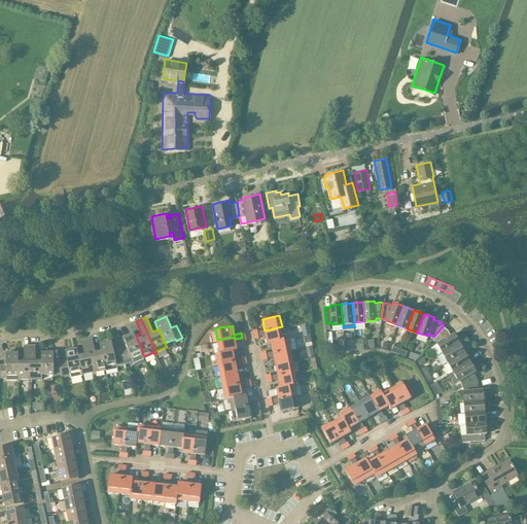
[(442,351),(459,341),(454,332),(451,334),(448,328),(444,325),(433,337),(436,339),(437,341),(436,341),(442,351)]
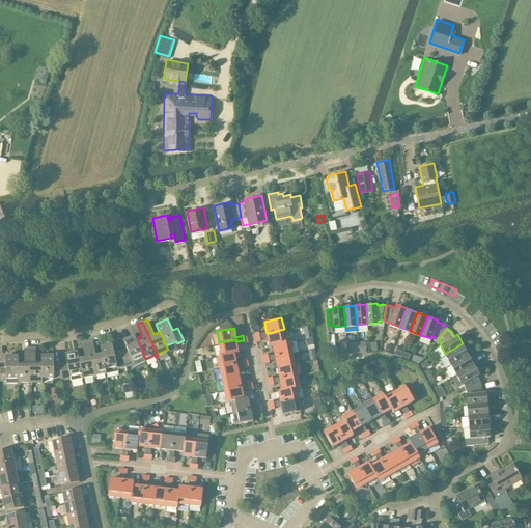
[(266,330),(259,332),(260,336),(267,335),(269,344),(273,343),(286,340),(284,329),(267,333),(266,330)]
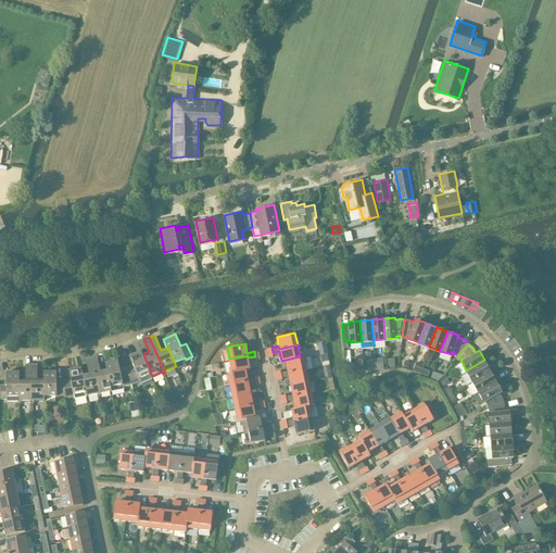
[(144,356),(143,353),(141,349),(129,354),(133,362),(126,365),(131,382),(140,379),(141,380),(152,376),(150,372),(151,372),(144,357),(144,356)]
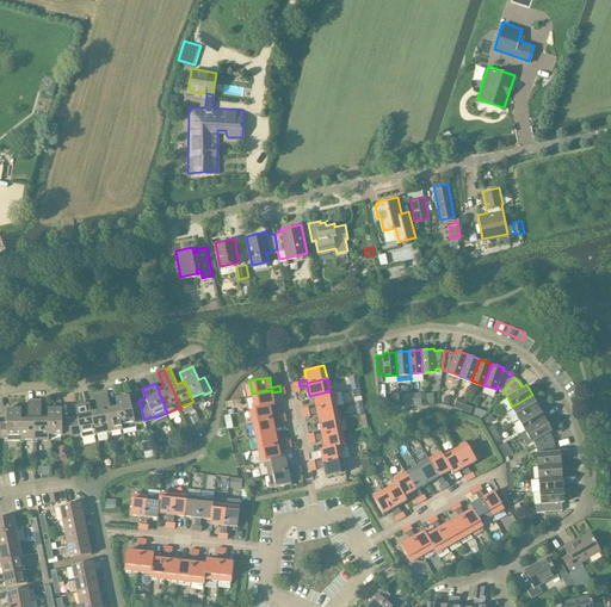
[(111,429),(123,427),(122,422),(117,404),(117,406),(116,401),(110,402),(107,389),(100,390),(110,432),(111,432),(111,429)]
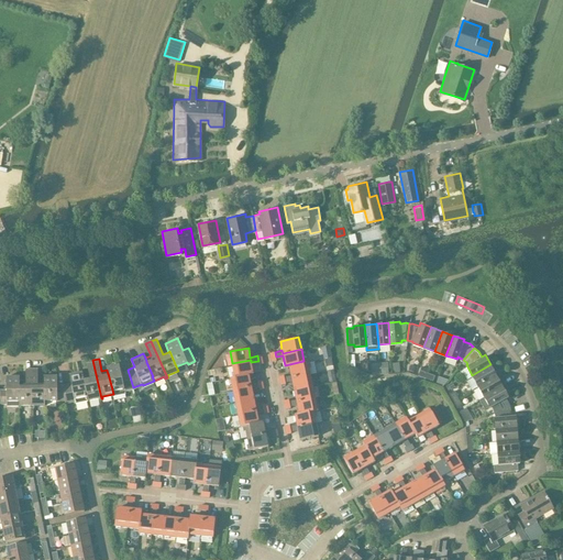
[(87,395),(88,399),(99,397),(99,399),(101,398),(92,360),(87,361),(89,373),(84,375),(84,379),(87,395)]
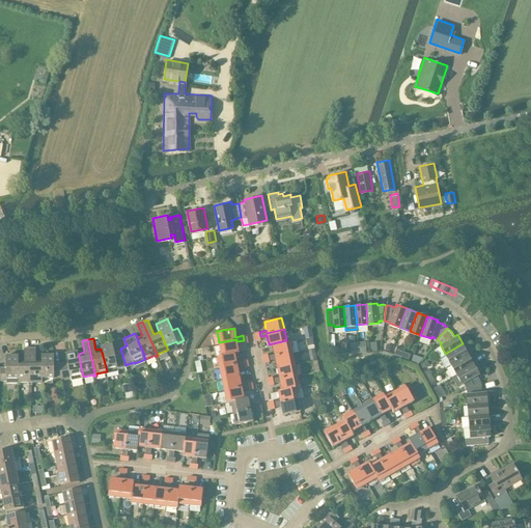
[(221,354),(234,352),(239,351),(236,341),(236,339),(219,342),(221,354)]
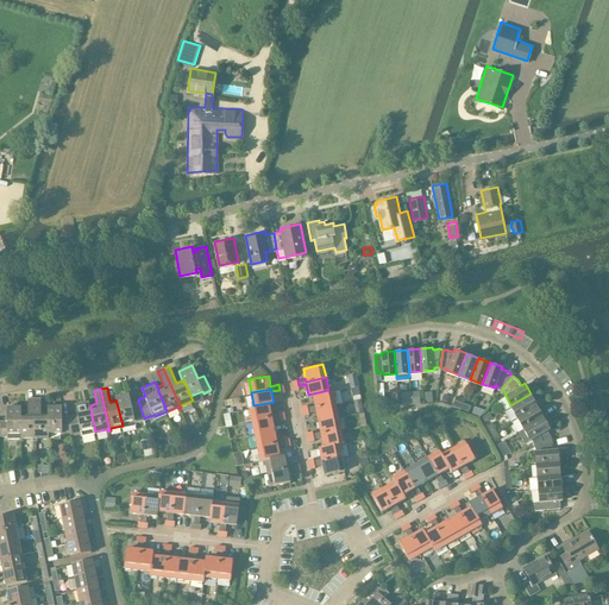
[(313,394),(315,404),(315,407),(336,402),(333,389),(328,390),(313,394)]
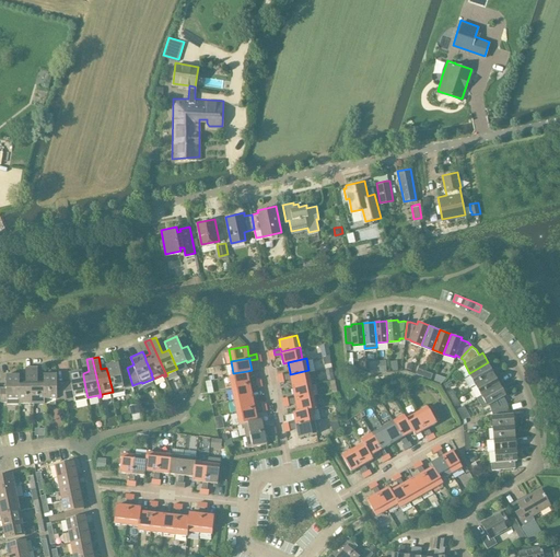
[(112,387),(113,392),(124,390),(124,387),(132,385),(127,368),(120,369),(118,360),(106,363),(106,368),(107,372),(107,371),(112,387)]
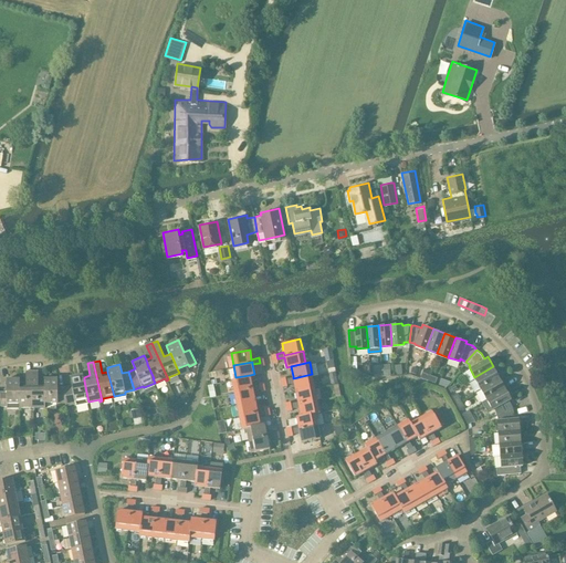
[(493,366),(474,377),(481,387),(499,377),(493,366)]
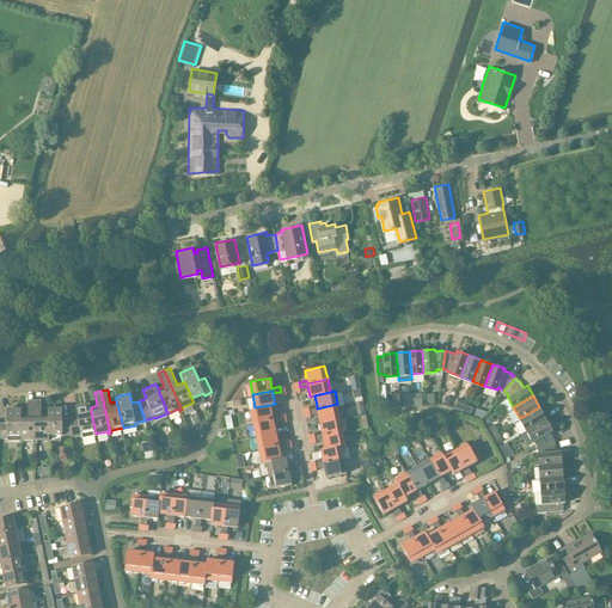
[(29,416),(22,416),(22,434),(22,438),(34,438),(34,441),(35,441),(35,398),(28,398),(29,416)]
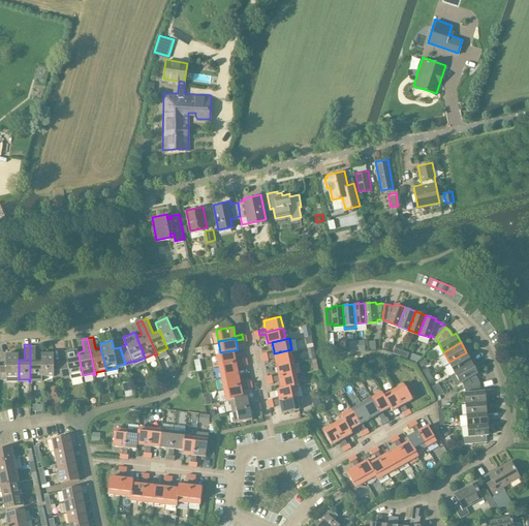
[(42,379),(42,375),(41,360),(36,360),(35,344),(30,344),(30,381),(32,381),(32,379),(42,379)]
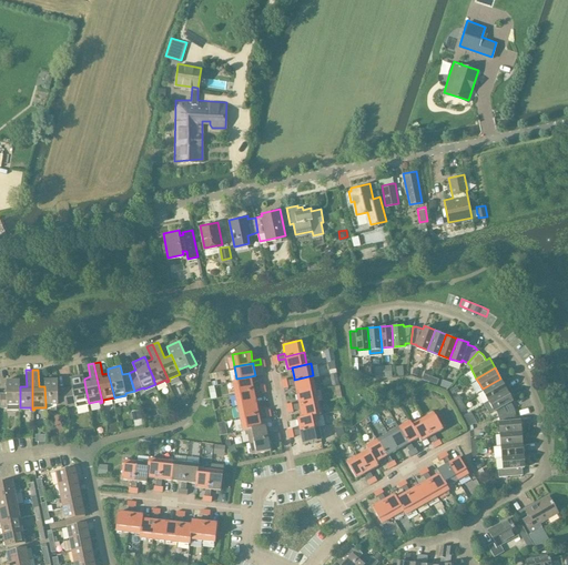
[(332,384),(338,383),(336,371),(330,373),(332,384)]
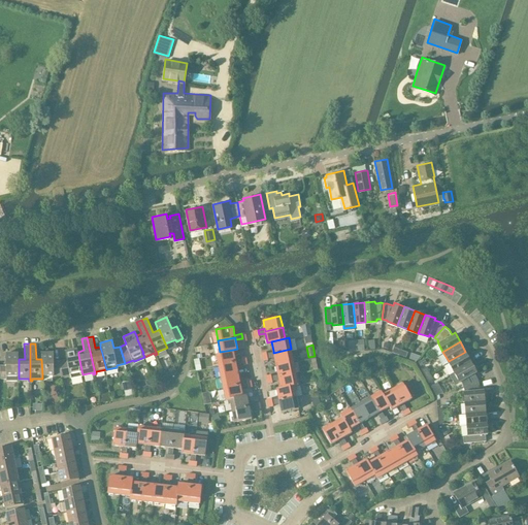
[(71,376),(83,374),(81,370),(78,355),(78,352),(77,347),(65,350),(67,357),(61,359),(62,376),(71,374),(71,376)]
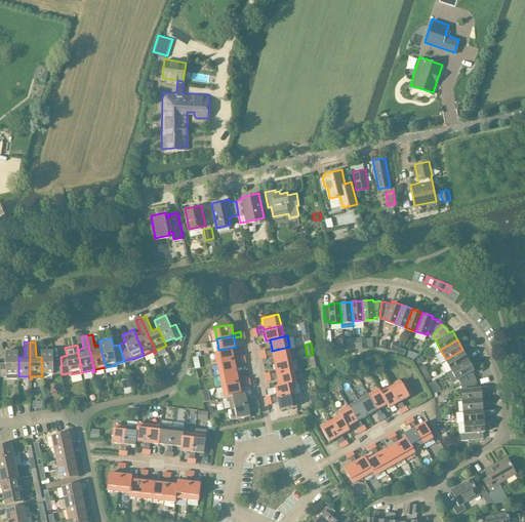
[(266,355),(273,353),(275,362),(291,358),(289,347),(272,351),(272,349),(265,350),(266,355)]
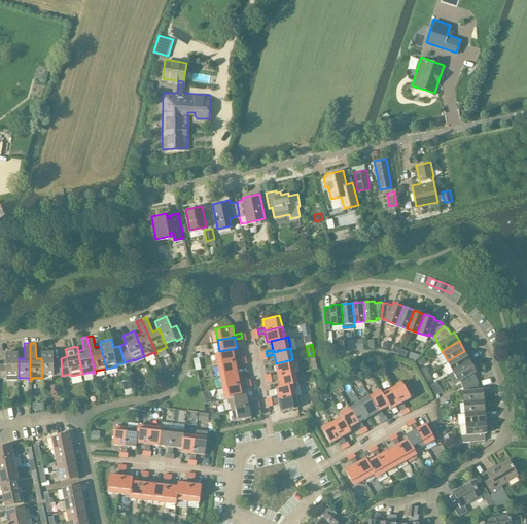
[(215,352),(218,363),(236,360),(236,362),(243,360),(242,356),(235,357),(233,349),(219,351),(215,352)]
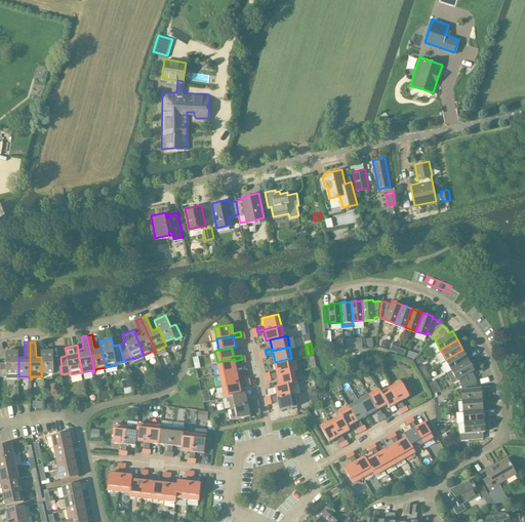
[(18,357),(18,349),(6,349),(6,361),(0,361),(0,363),(0,374),(7,374),(7,376),(18,376),(18,372),(18,357)]
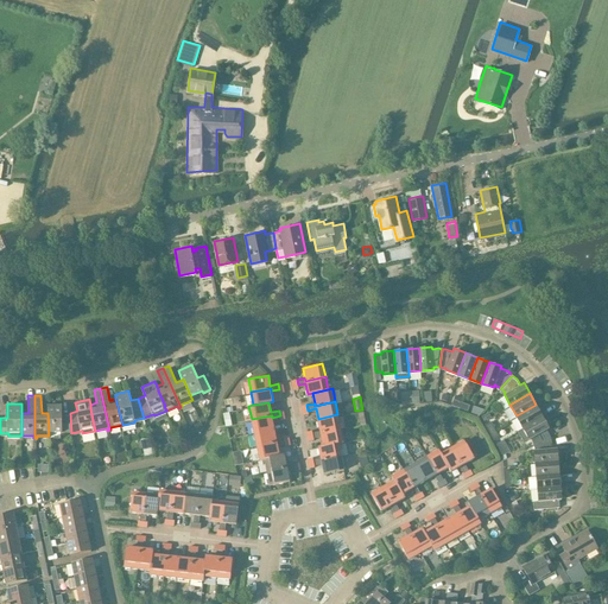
[(49,431),(62,431),(62,433),(71,433),(70,413),(62,413),(62,404),(48,404),(48,413),(49,431)]
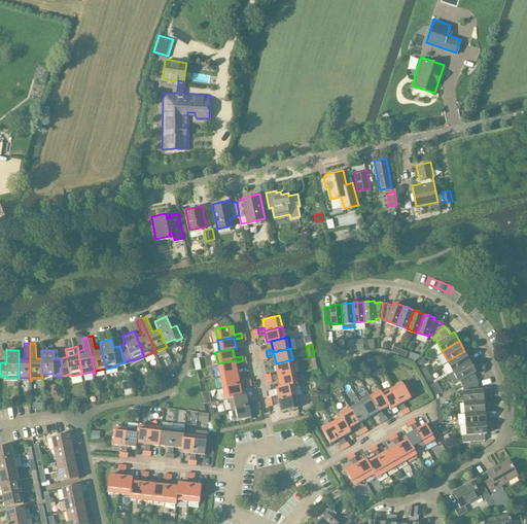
[(470,360),(464,351),(448,360),(453,370),(470,360)]
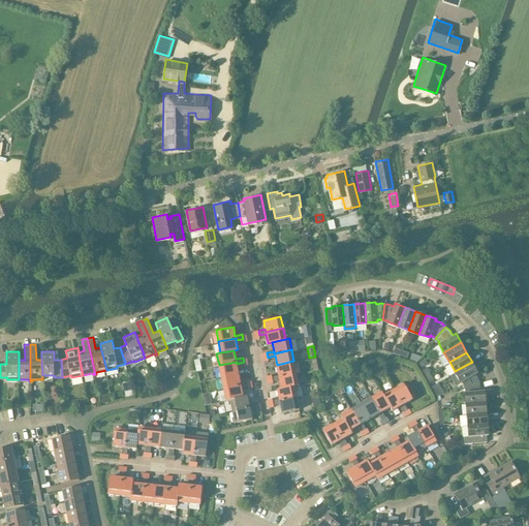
[(279,376),(297,372),(293,361),(277,365),(278,374),(279,376)]
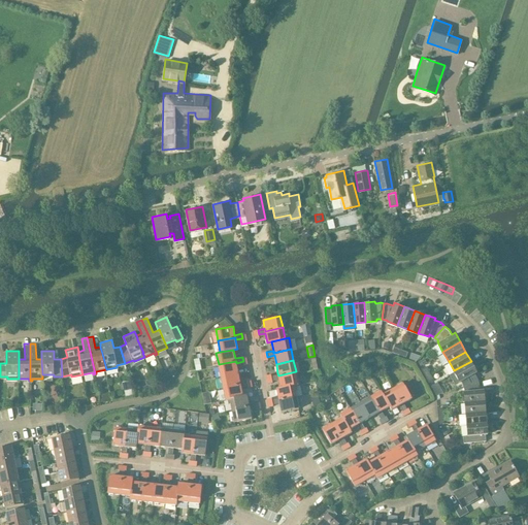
[(238,372),(236,363),(236,361),(219,364),(221,375),(238,372)]
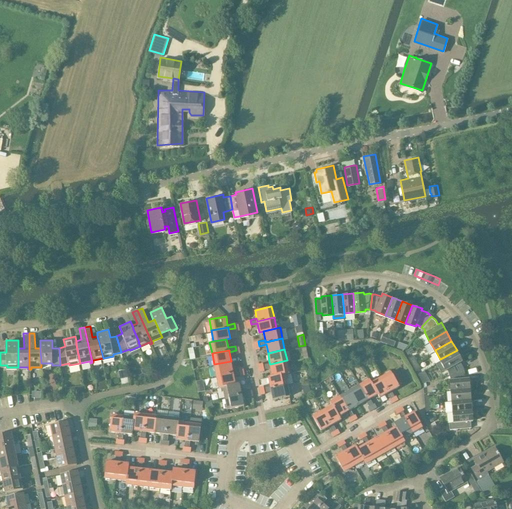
[(440,359),(436,362),(442,371),(444,375),(449,373),(464,368),(463,366),(460,360),(462,359),(457,350),(440,359)]
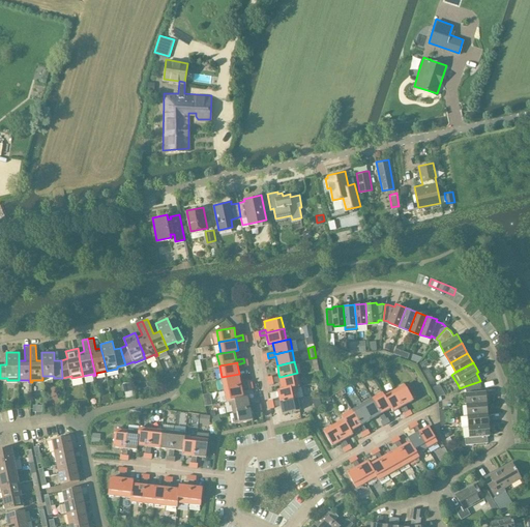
[(427,376),(432,373),(428,367),(423,370),(427,376)]
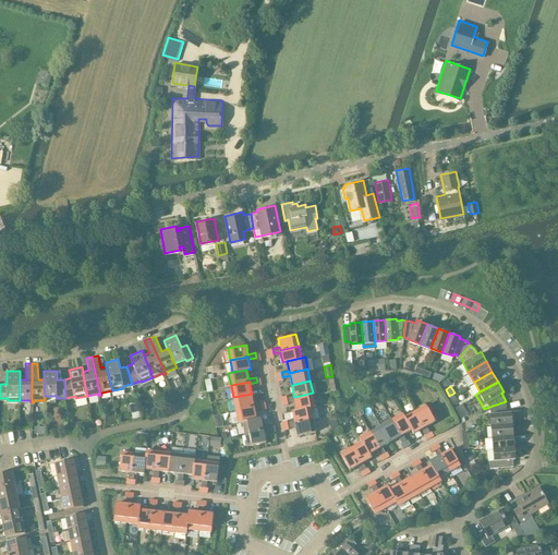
[(287,396),(288,401),(294,399),(296,408),(296,409),(311,406),(315,406),(313,393),(294,397),(293,395),(287,396)]
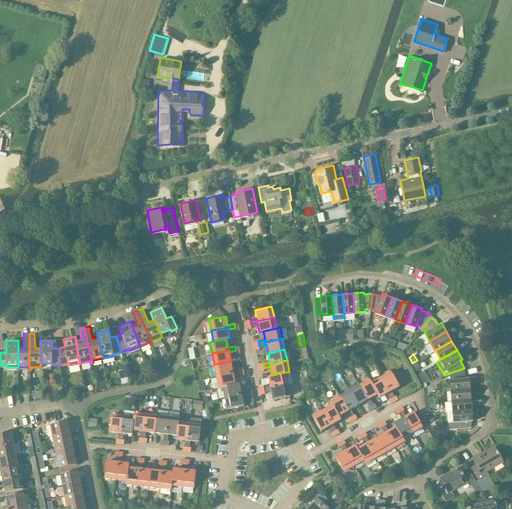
[(421,367),(417,360),(412,363),(416,369),(421,367)]
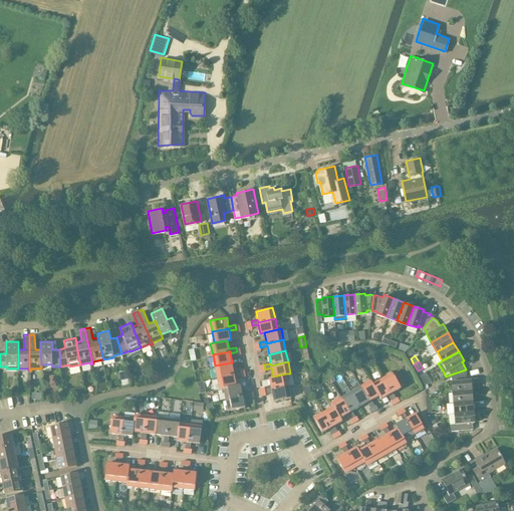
[(215,365),(217,376),(234,372),(235,375),(241,373),(240,369),(234,370),(232,362),(215,365)]
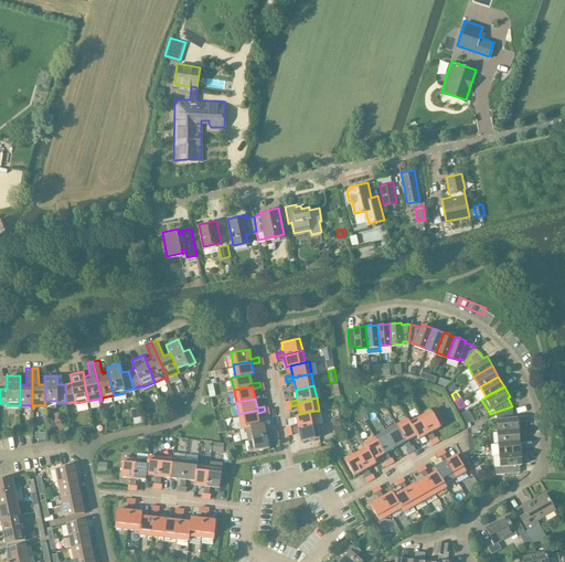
[(513,410),(512,406),(496,412),(497,415),(497,417),(498,430),(519,427),(518,415),(513,416),(513,410)]
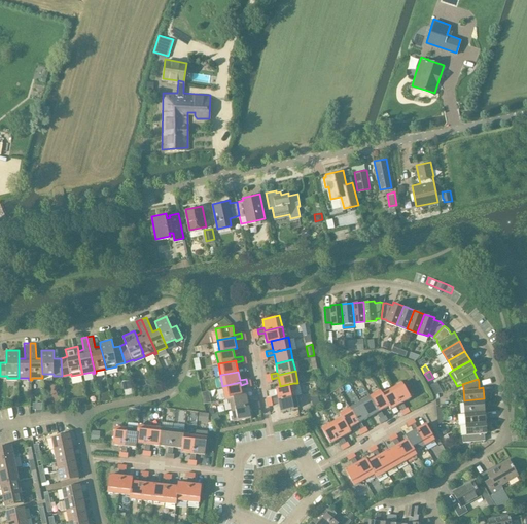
[(435,392),(443,389),(436,380),(430,383),(435,392)]
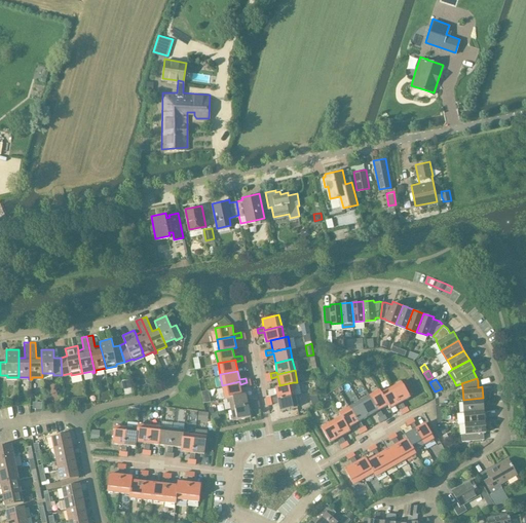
[(410,396),(402,380),(391,385),(400,401),(398,402),(402,408),(406,406),(402,400),(410,396)]
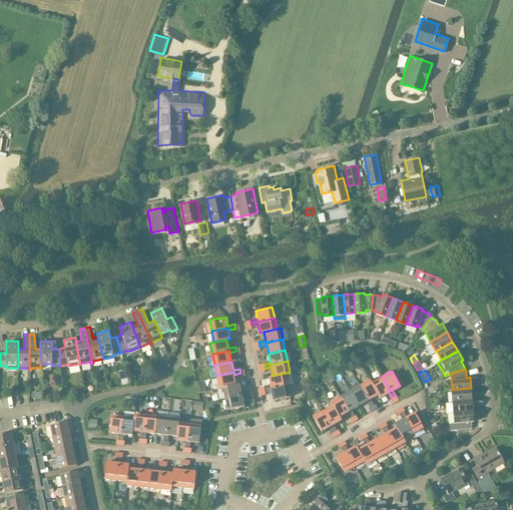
[(216,376),(219,387),(223,386),(235,383),(234,375),(233,372),(216,376)]
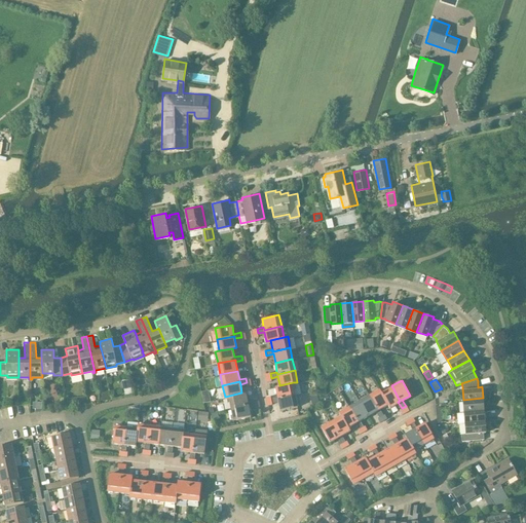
[(279,384),(275,385),(277,395),(277,398),(295,394),(293,382),(279,385),(279,384)]
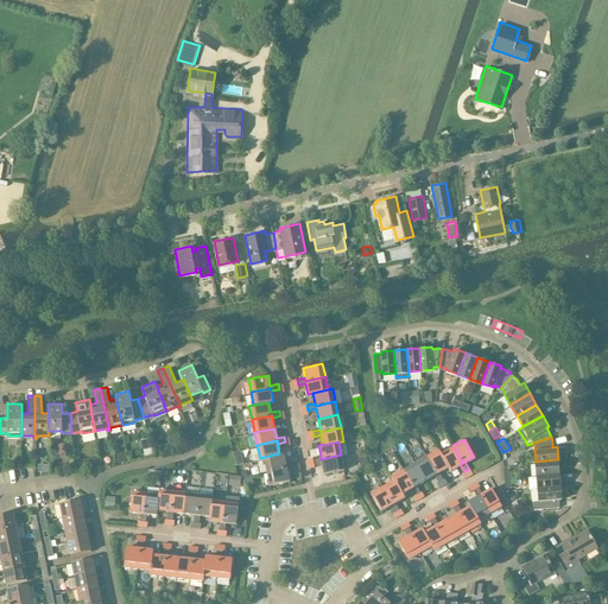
[(460,464),(462,463),(453,445),(441,452),(449,465),(448,466),(450,470),(460,464)]
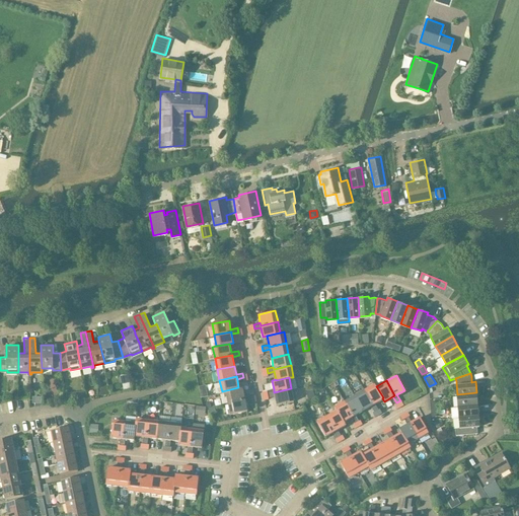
[(376,386),(374,382),(364,388),(373,403),(371,404),(374,411),(378,408),(375,402),(382,398),(383,397),(376,386)]
